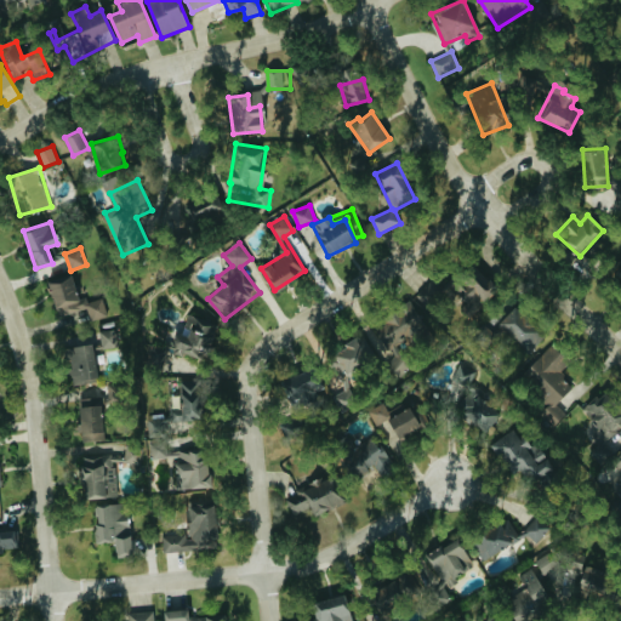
[(620,260),(610,273),(620,283),(620,260)]
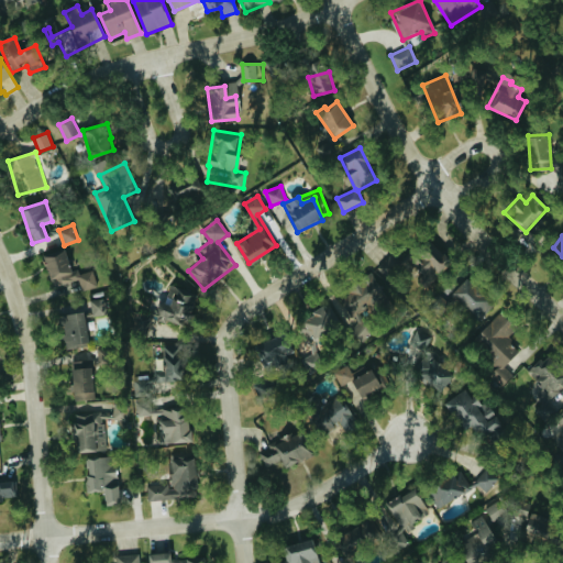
[(377,267),(394,286),(414,266),(397,249),(377,267)]
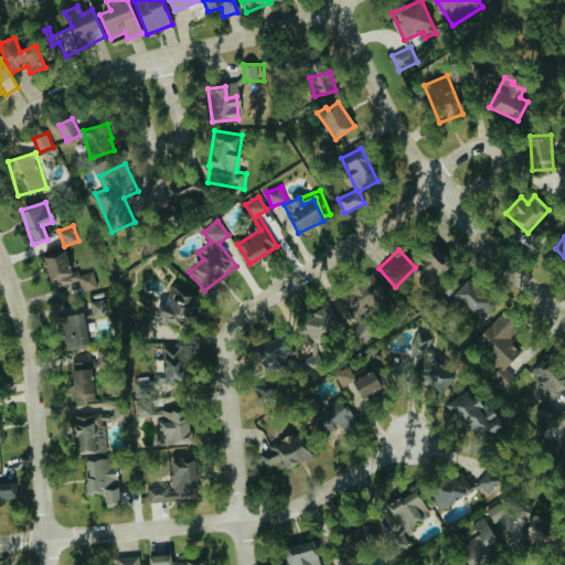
[(73,276),(65,251),(43,257),(53,287),(80,279),(84,291),(98,287),(93,269),(73,276)]
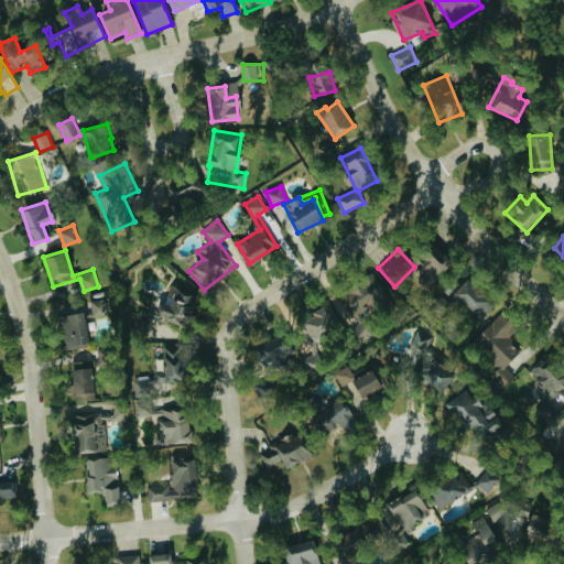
[(479,321),(494,305),(461,273),(446,289),(479,321)]
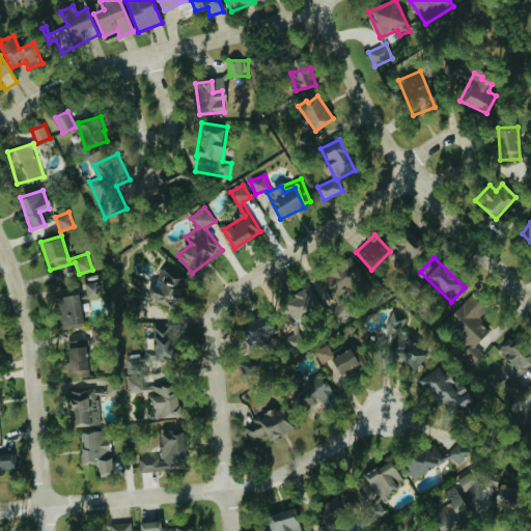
[(332,302),(366,284),(352,258),(318,276),(332,302)]
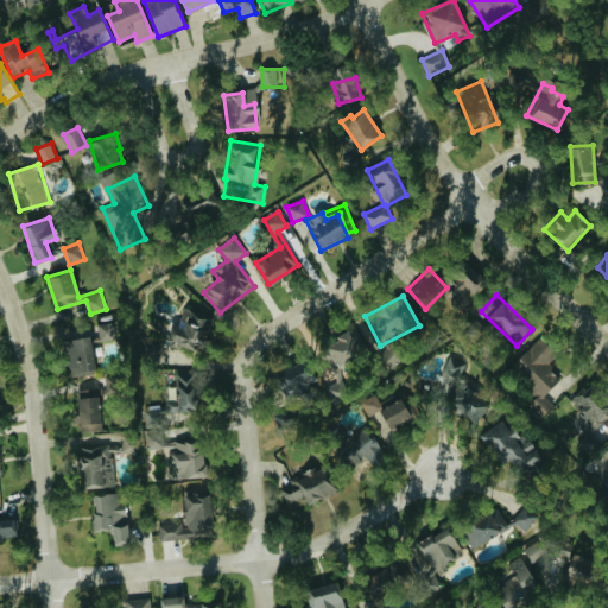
[(216,317),(189,303),(178,327),(173,324),(166,337),(198,353),(216,317)]
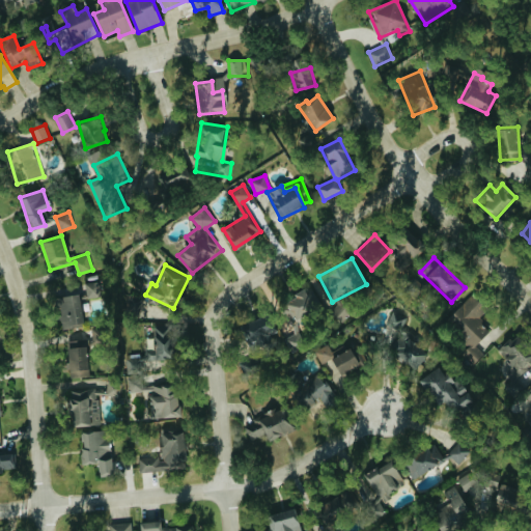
[(87,298),(102,297),(100,281),(86,283),(87,298)]
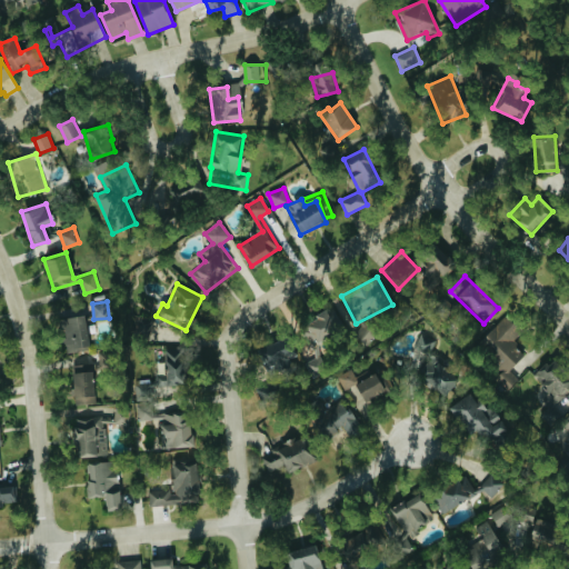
[(346,329),(336,307),(298,323),(308,346),(346,329)]
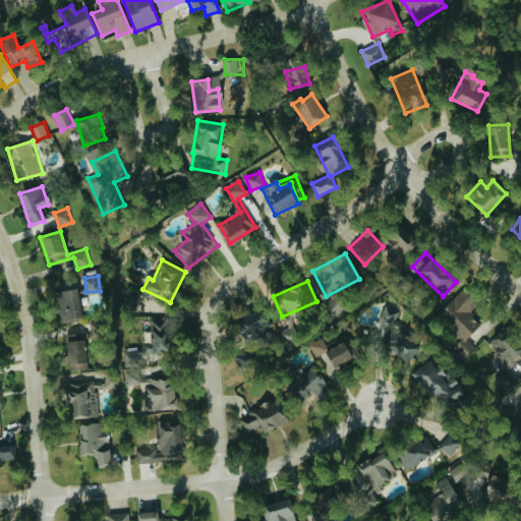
[(83,317),(78,288),(57,292),(62,322),(83,317)]
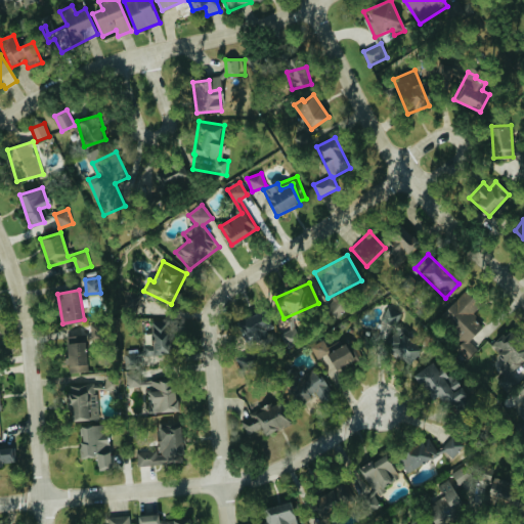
[(470,341),(484,326),(471,313),(478,307),(464,293),(440,315),(460,336),(452,344),(468,359),(478,349),(470,341)]
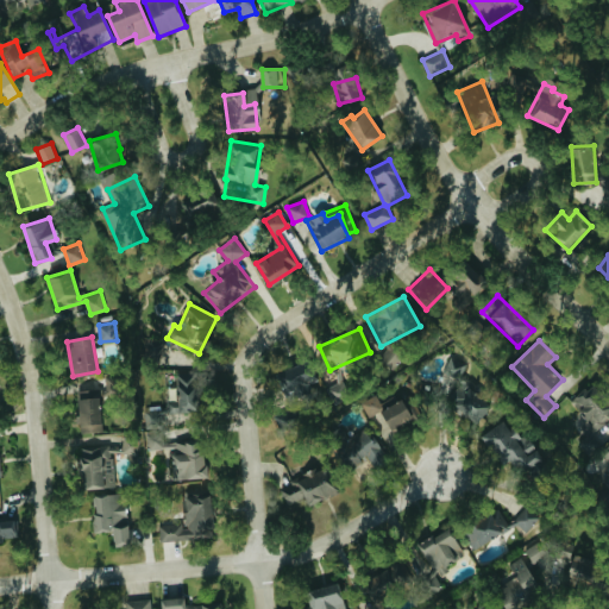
[(485,418),(485,399),(470,399),(470,357),(450,357),(449,418),(485,418)]
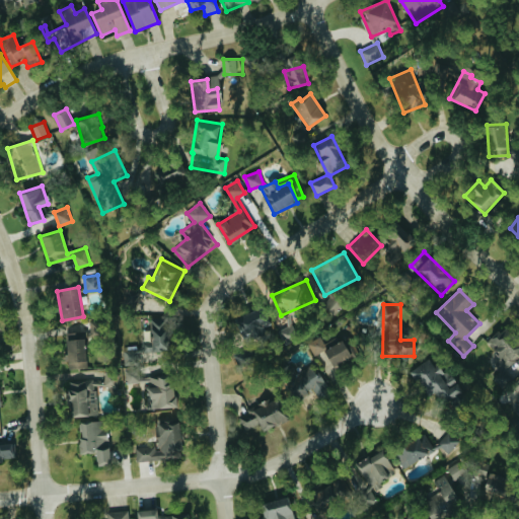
[(270,327),(262,307),(234,318),(242,340),(270,327)]
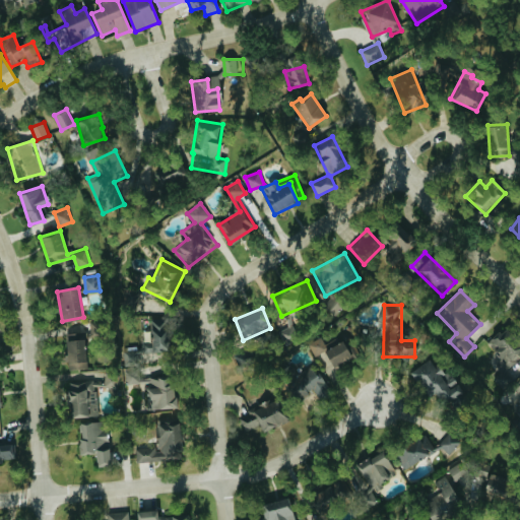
[(160,320),(151,319),(150,350),(144,350),(144,352),(168,353),(169,331),(160,331),(160,320)]
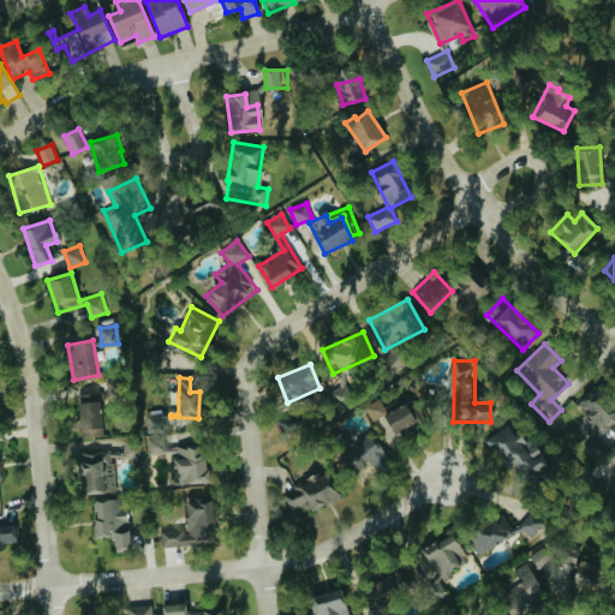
[(82,439),(105,435),(97,387),(75,390),(82,439)]
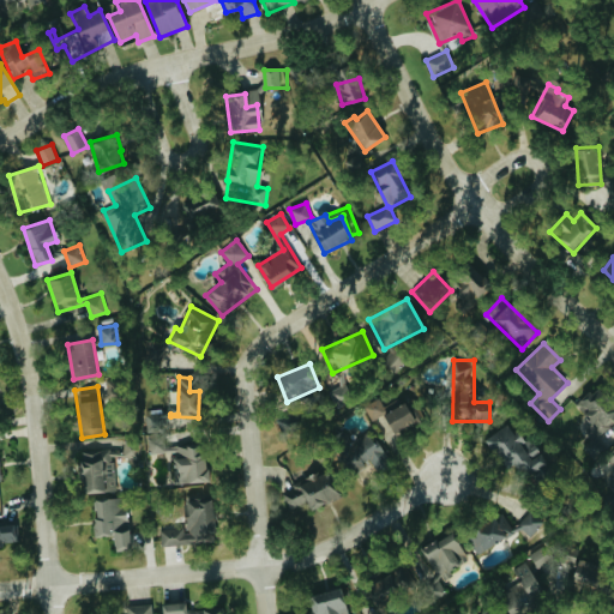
[(577,402),(595,431),(613,419),(613,407),(601,386),(577,402)]
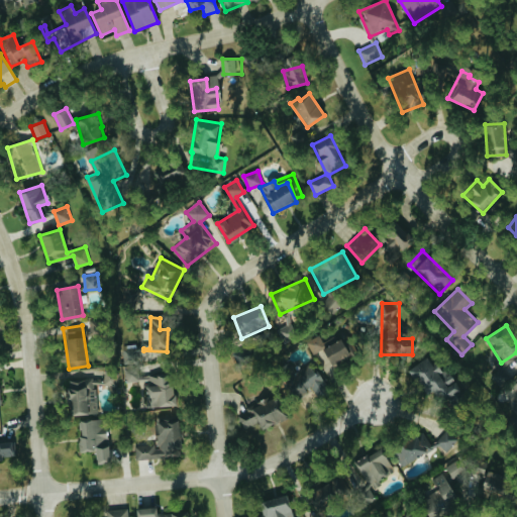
[(325,347),(319,335),(306,341),(313,354),(323,349),(331,365),(349,355),(341,339),(325,347)]
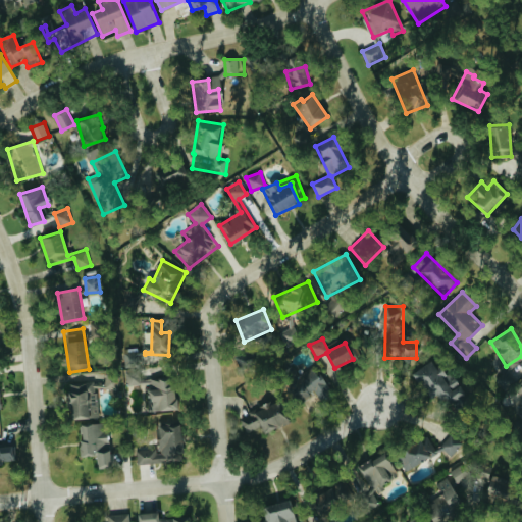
[(141,351),(124,352),(124,367),(141,366),(141,351)]
